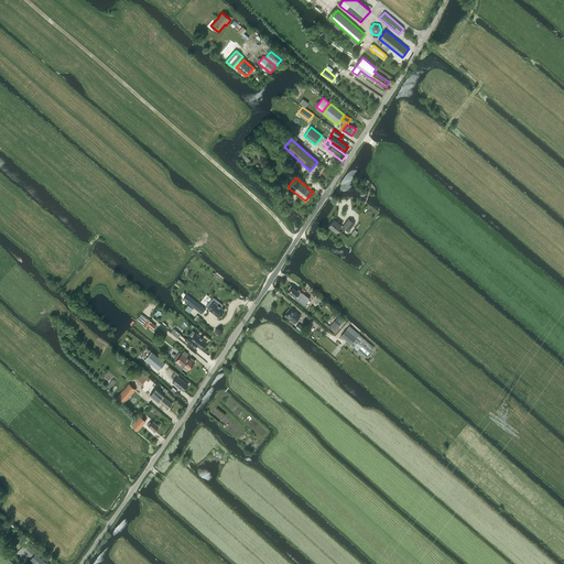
[(348,218),(342,226),(348,231),(355,224),(348,218)]
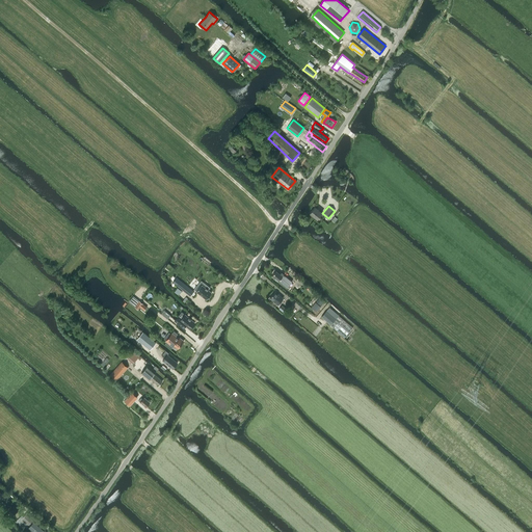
[(315,207),(310,213),(317,219),(322,213),(315,207)]
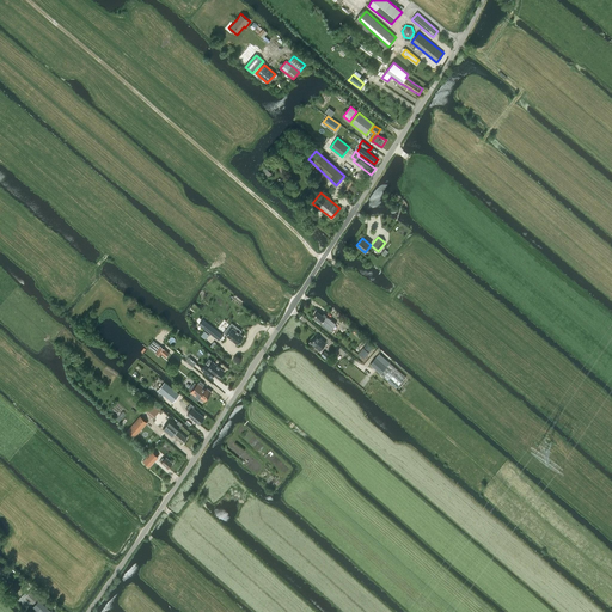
[(313,317),(318,320),(320,323),(326,328),(330,323),(324,318),(326,316),(323,313),(322,316),(317,311),(313,317)]
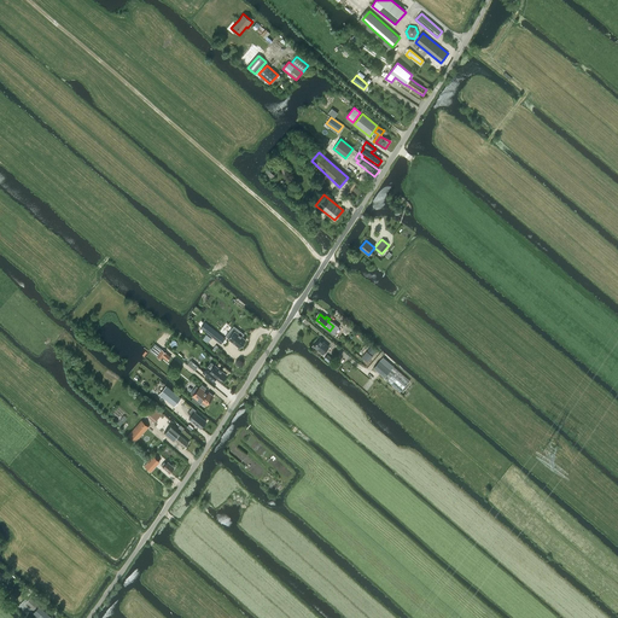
[(205,322),(200,328),(221,344),(225,338),(205,322)]
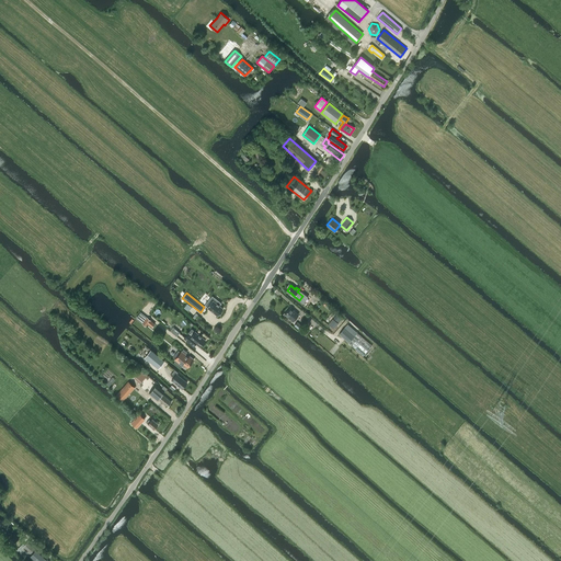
[(210,298),(205,305),(217,316),(224,308),(219,306),(221,304),(218,300),(216,302),(210,298)]
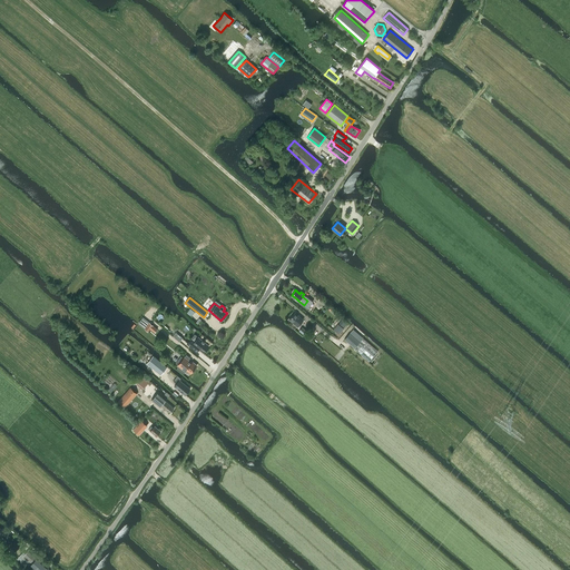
[(297,326),(303,320),(295,312),(290,320),(297,326)]
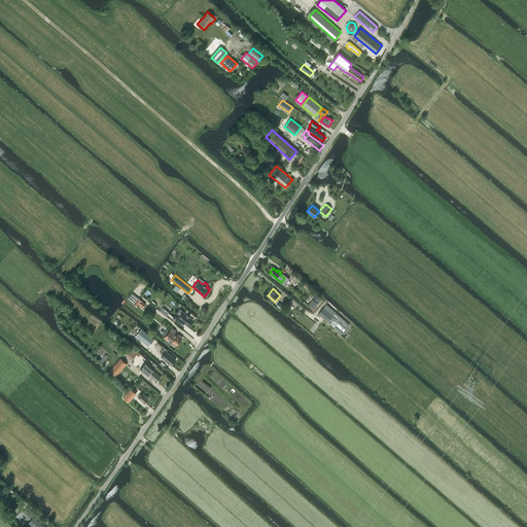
[(138,299),(134,304),(137,306),(139,304),(143,307),(145,304),(138,299)]
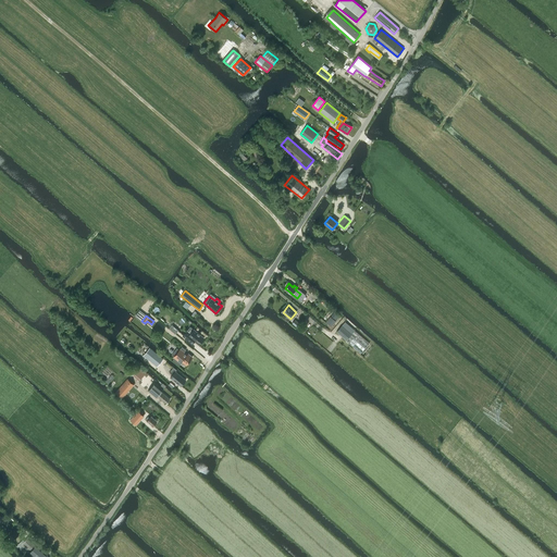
[(332,326),(336,321),(330,317),(325,322),(332,326)]
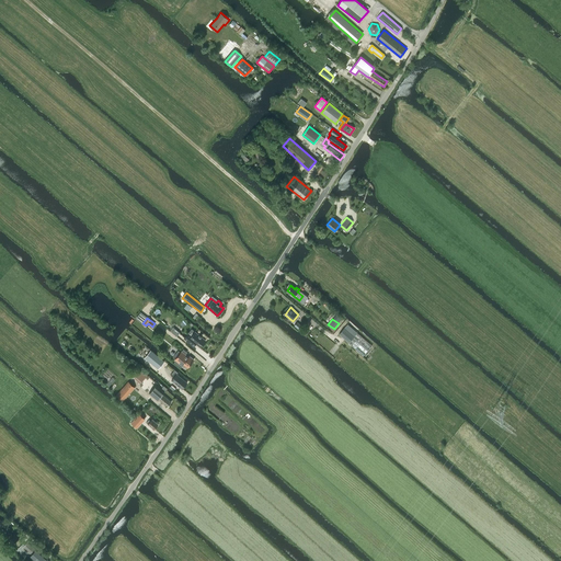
[(297,321),(294,325),(300,331),(300,329),(304,327),(298,322),(297,321)]
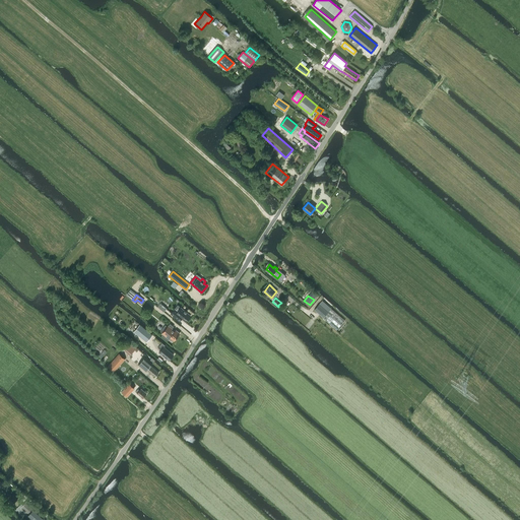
[(160,303),(157,306),(161,310),(164,311),(167,308),(160,303)]
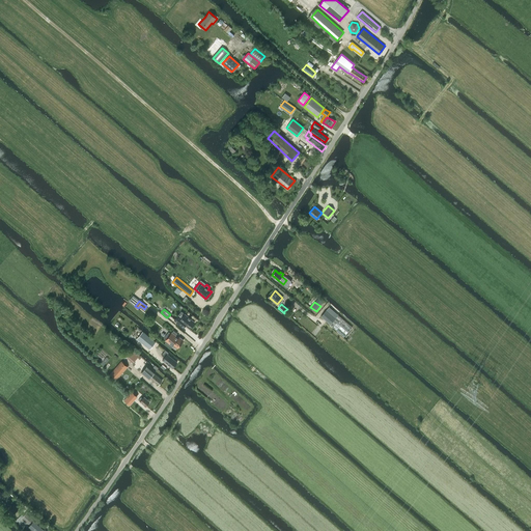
[(320,315),(330,324),(330,325),(343,337),(352,327),(338,315),(335,318),(326,310),(320,315)]
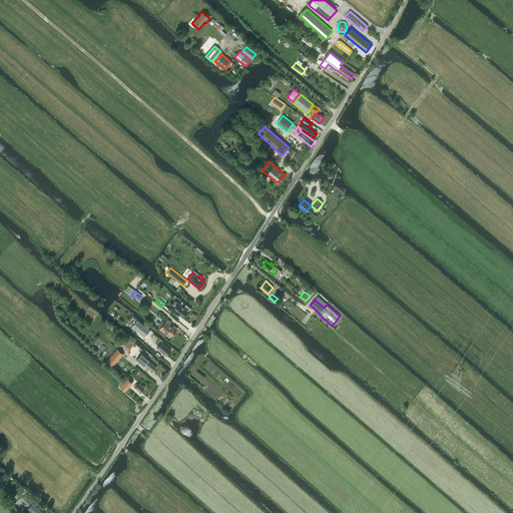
[(170,307),(168,309),(174,315),(176,312),(182,317),(187,311),(178,303),(173,309),(170,307)]
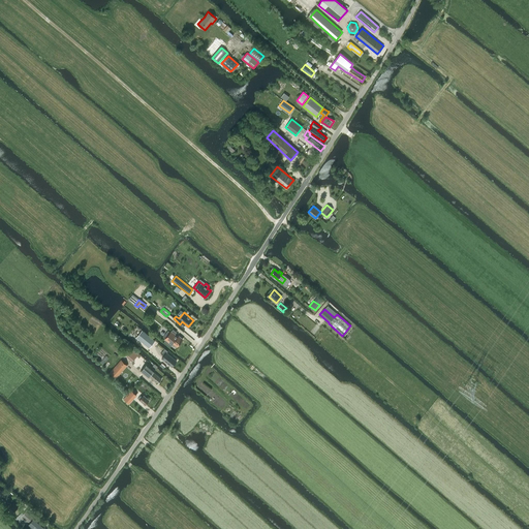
[(142,330),(136,337),(149,348),(155,341),(142,330)]
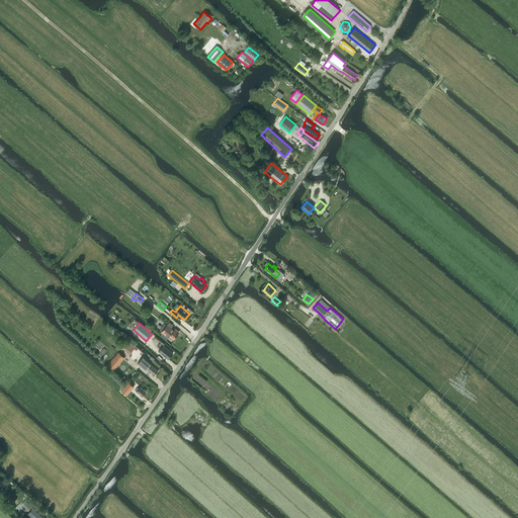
[(165,324),(160,330),(162,331),(162,332),(163,332),(161,334),(167,339),(168,337),(169,337),(169,336),(173,339),(179,332),(175,329),(174,330),(173,329),(172,328),(171,327),(172,325),(169,323),(168,325),(167,324),(166,326),(165,324)]
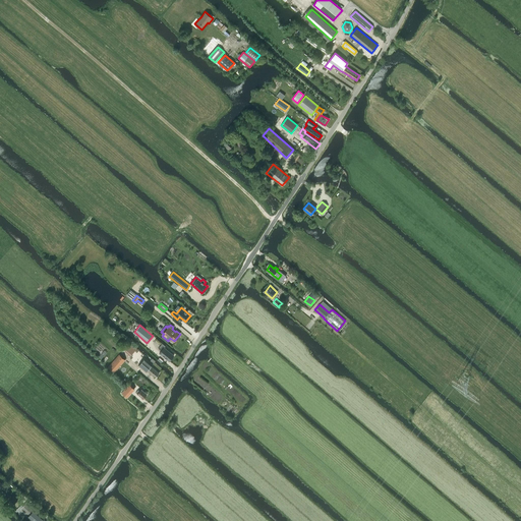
[(174,355),(164,347),(165,346),(162,343),(158,348),(161,350),(159,353),(169,361),(174,355)]
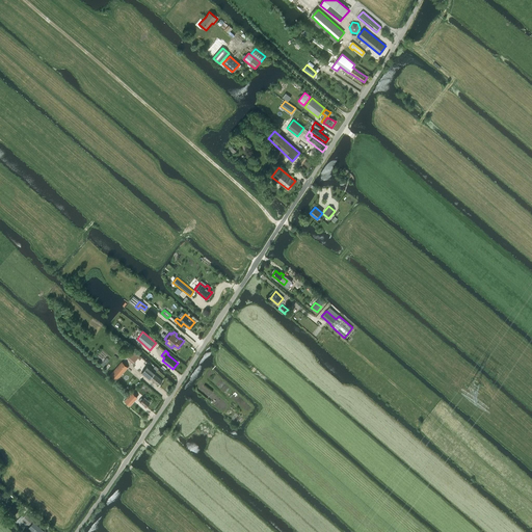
[(142,357),(137,364),(142,368),(148,362),(142,357)]
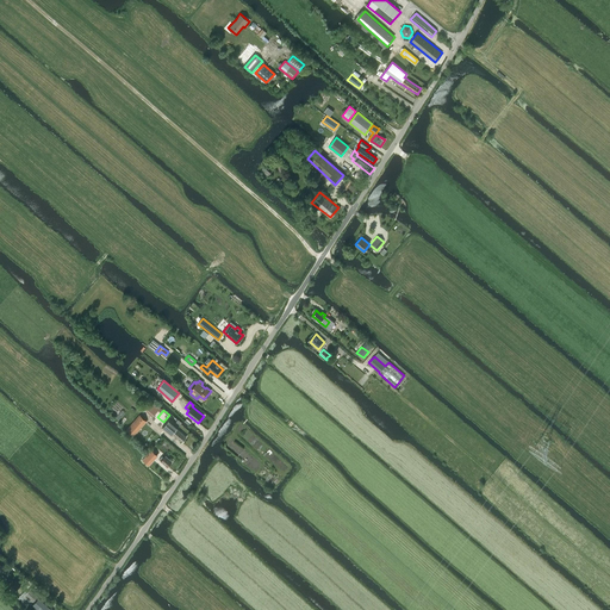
[(126,430),(134,436),(147,421),(139,415),(126,430)]
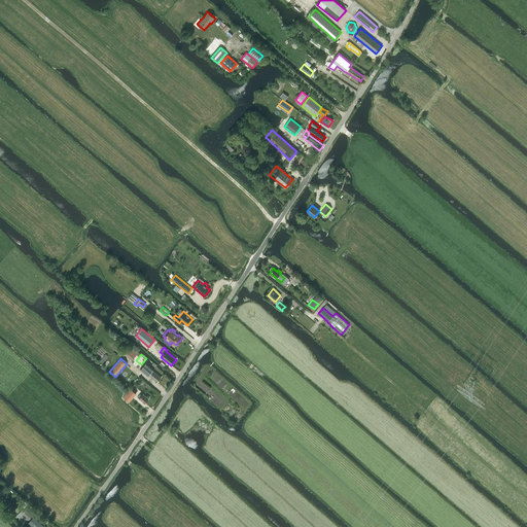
[(140,369),(148,376),(148,375),(157,382),(161,378),(152,371),(155,366),(156,365),(154,363),(151,366),(146,361),(145,362),(143,365),(142,367),(140,369)]
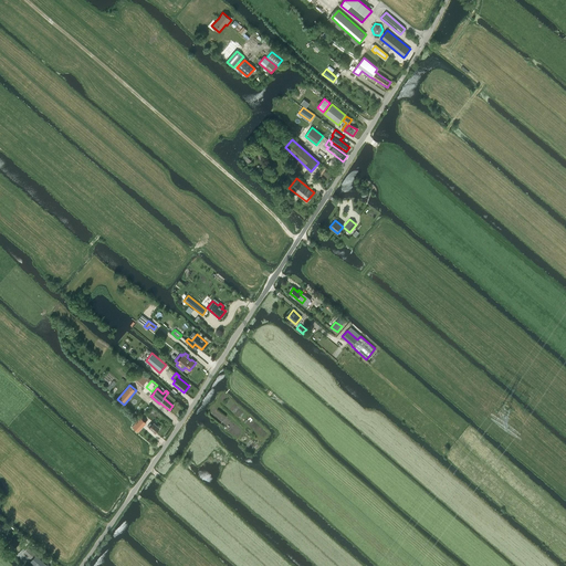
[(144,413),(136,422),(140,426),(144,422),(148,417),(144,413)]
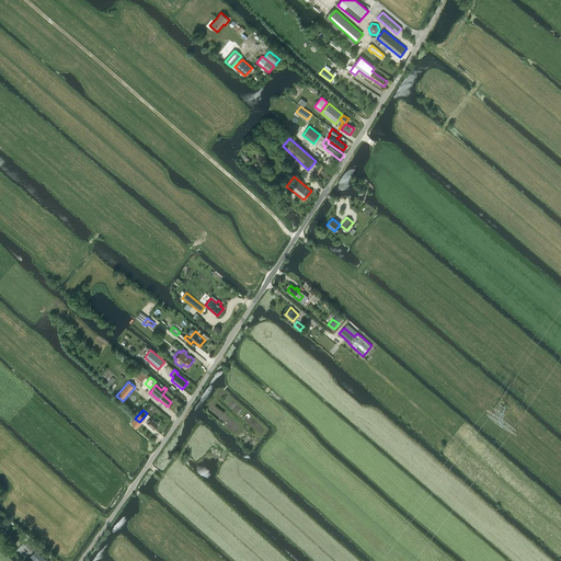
[(152,419),(150,421),(149,420),(146,422),(148,424),(153,428),(158,424),(152,419)]
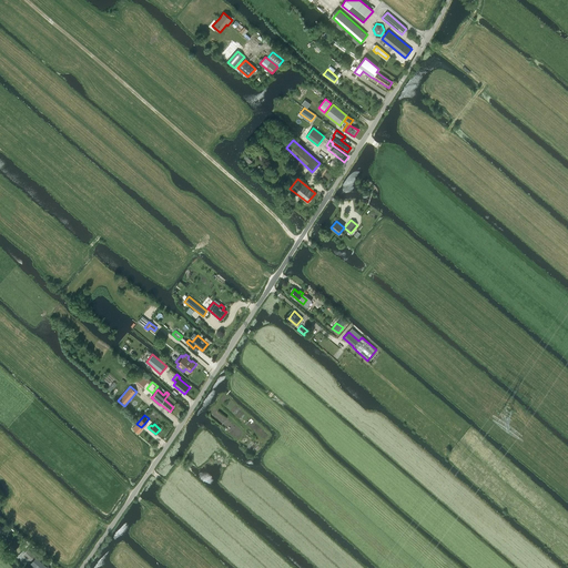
[(12,553),(19,546),(14,541),(8,548),(12,553)]
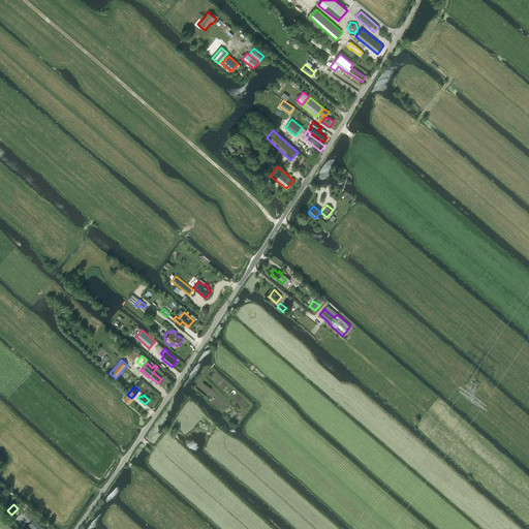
[(42,528),(44,527),(45,526),(27,509),(24,514),(22,511),(16,519),(20,522),(21,523),(22,525),(24,523),(27,525),(28,524),(34,528),(42,528)]
